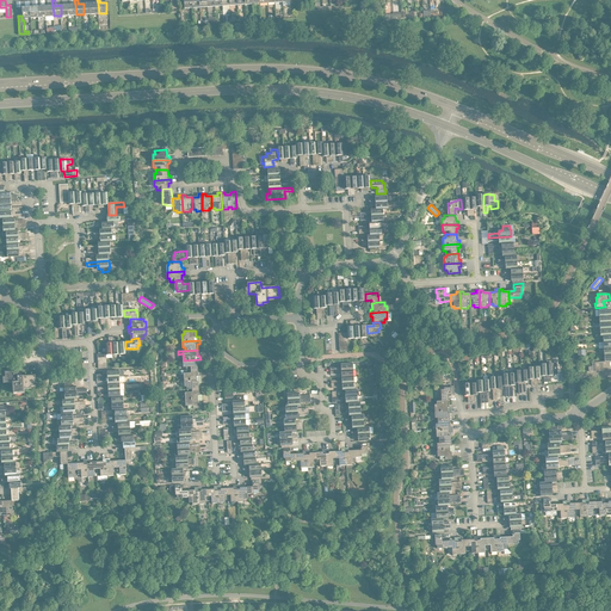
[(186,368),(186,370),(198,369),(198,363),(201,363),(201,359),(184,360),(184,368),(186,368)]
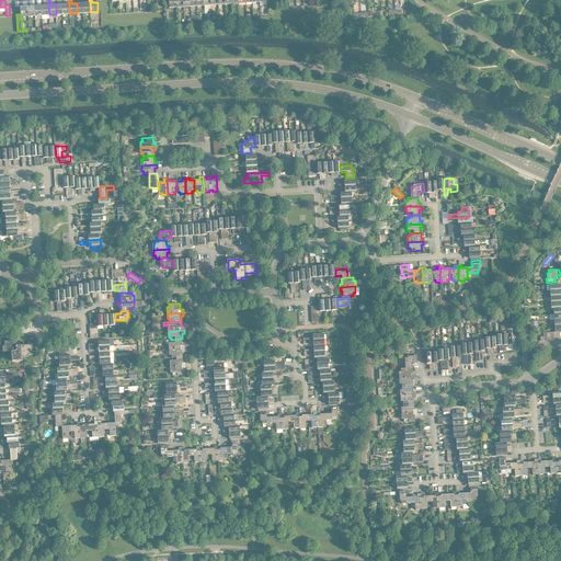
[(502,334),(503,351),(506,351),(506,345),(508,345),(508,344),(512,344),(512,330),(502,331),(502,334)]
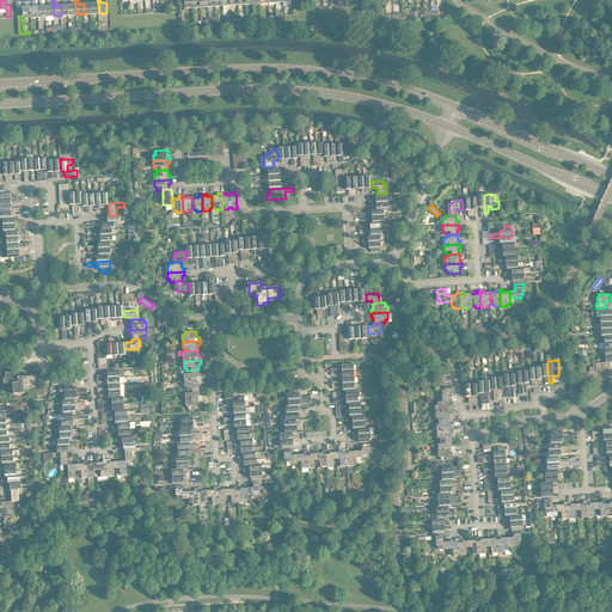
[(184,374),(185,380),(202,379),(201,377),(199,377),(199,369),(187,371),(187,374),(184,374)]
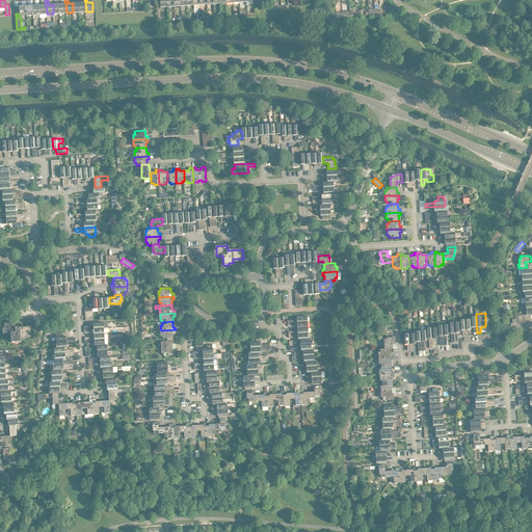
[(11,333),(11,342),(17,342),(17,340),(22,340),(21,337),(32,336),(31,326),(16,327),(16,323),(4,323),(5,333),(11,333)]
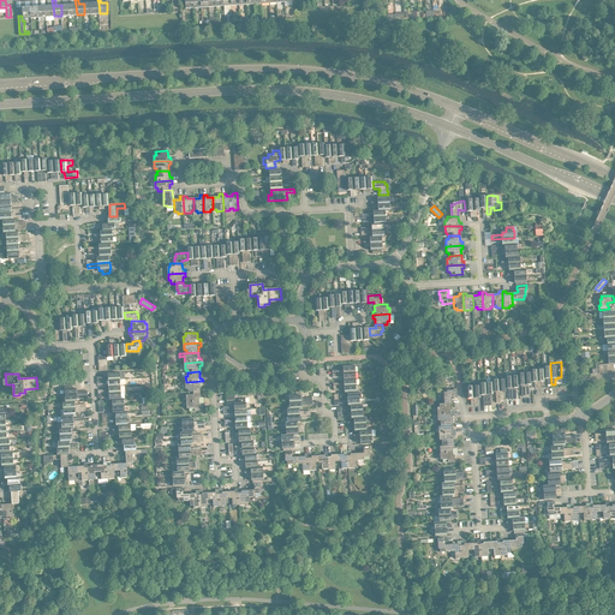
[(189,389),(189,392),(201,392),(201,386),(203,384),(203,381),(186,382),(186,389),(189,389)]
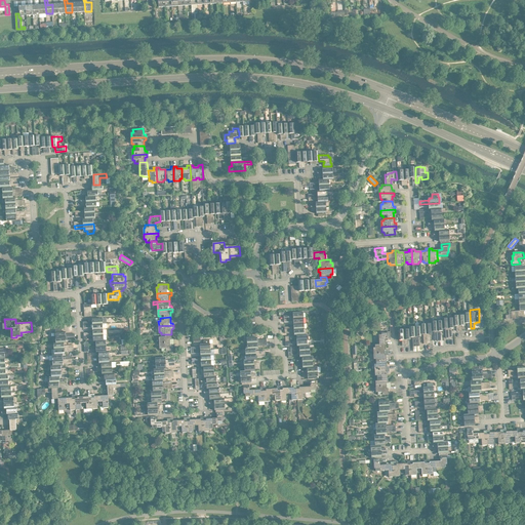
[(55,332),(55,337),(75,336),(75,333),(67,334),(66,334),(66,331),(62,331),(62,328),(55,328),(55,332)]
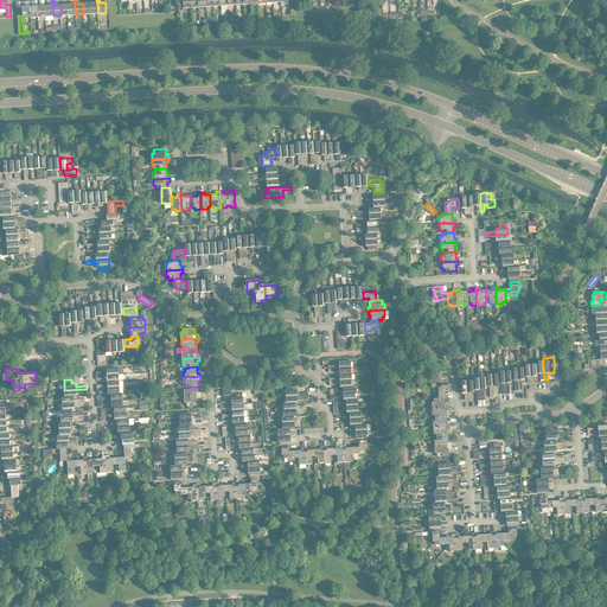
[(439,387),(439,398),(446,398),(446,393),(448,391),(448,393),(452,393),(452,387),(452,383),(448,383),(448,385),(441,385),(441,387),(439,387)]
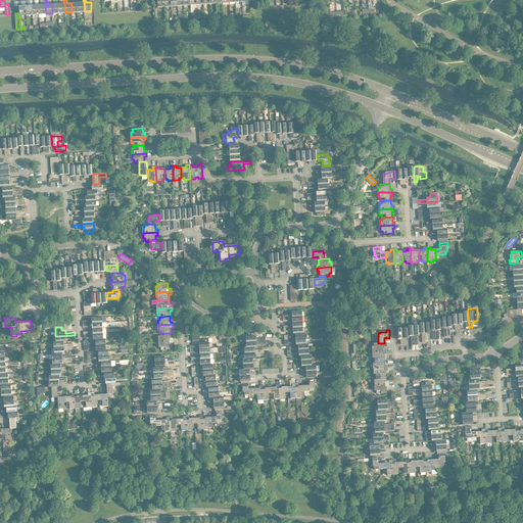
[(158,336),(159,342),(174,341),(173,338),(171,338),(171,333),(160,333),(160,336),(158,336)]
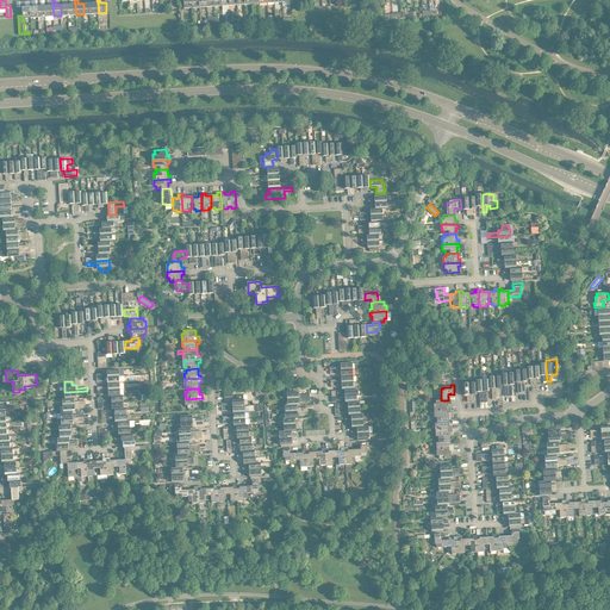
[(222,404),(222,408),(244,406),(244,399),(243,394),(237,396),(237,399),(232,400),(232,404),(231,404),(231,403),(222,404)]
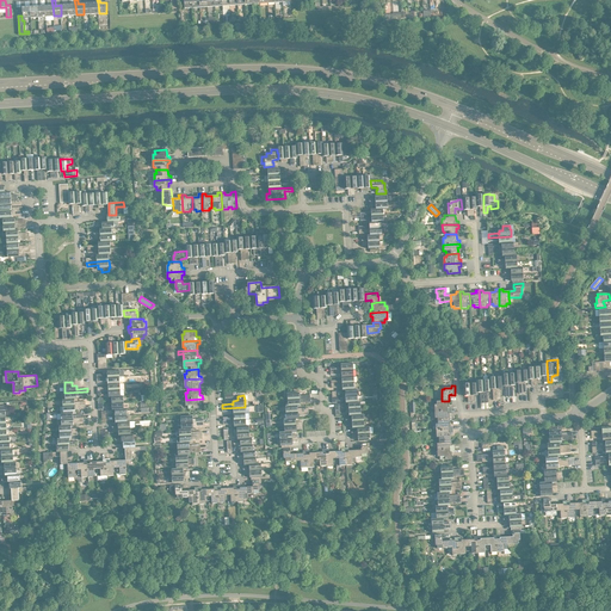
[(203,399),(186,400),(186,406),(189,406),(189,409),(201,408),(201,402),(203,402),(203,399)]
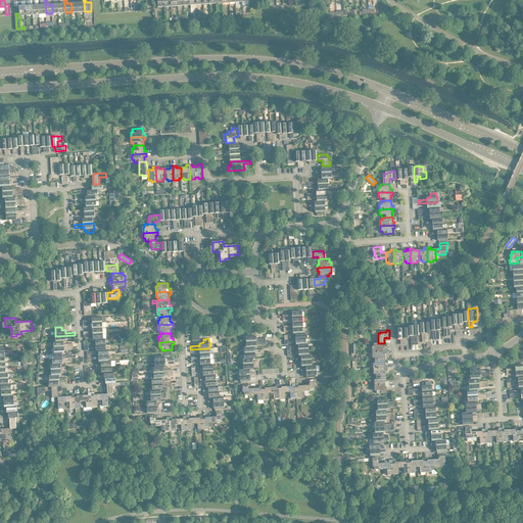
[(372,346),(373,352),(387,351),(387,348),(384,348),(384,343),(378,343),(374,343),(374,346),(372,346)]
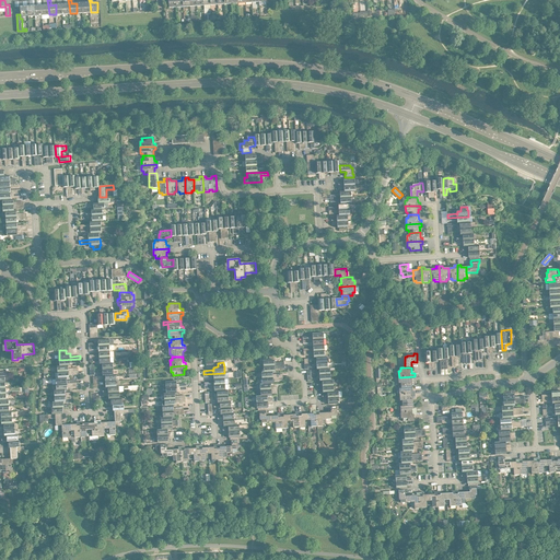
[(401,383),(401,386),(412,385),(412,380),(415,380),(415,376),(399,377),(399,383),(401,383)]
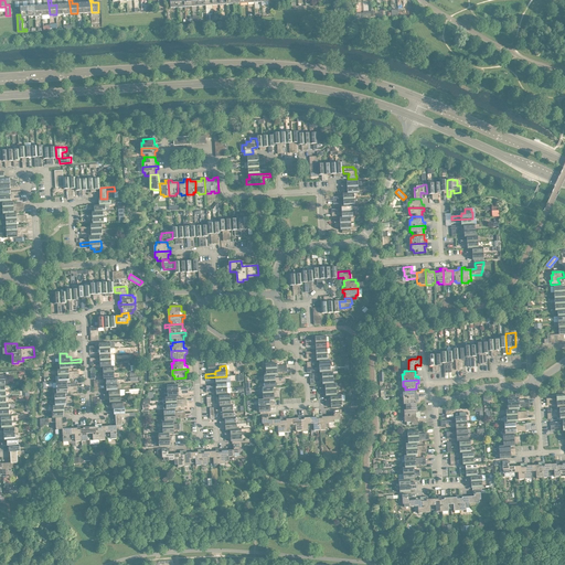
[(403,392),(404,398),(419,397),(419,394),(416,394),(416,388),(405,390),(405,392),(403,392)]
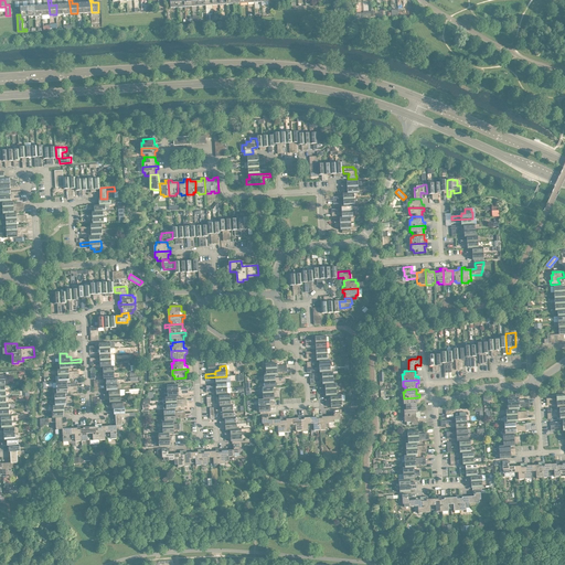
[(406,404),(406,407),(417,406),(417,401),(419,401),(419,397),(404,398),(404,404),(406,404)]
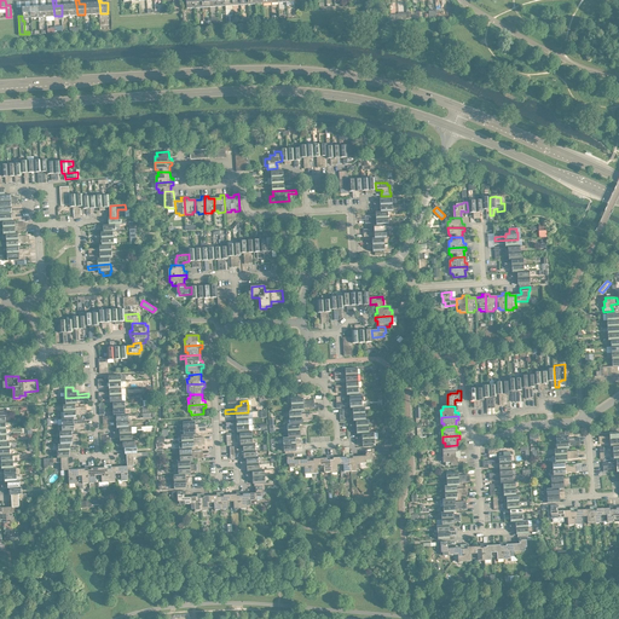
[(443,449),(444,456),(461,455),(461,451),(457,451),(457,445),(445,446),(445,449),(443,449)]
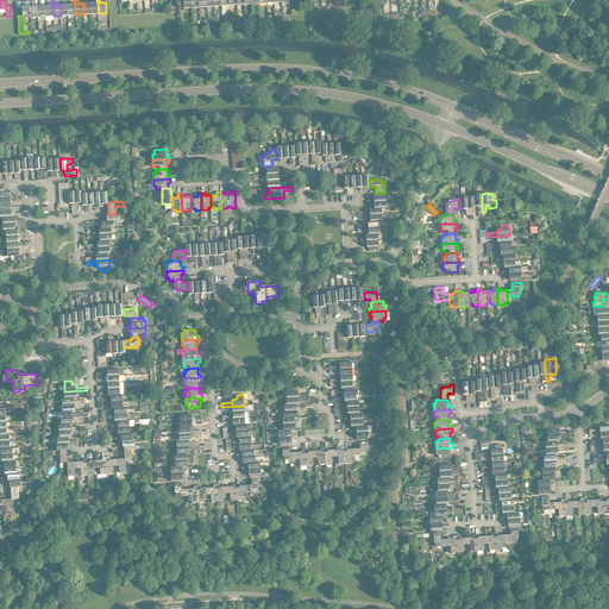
[(360,449),(355,449),(355,456),(355,459),(360,459),(360,456),(366,454),(365,452),(368,452),(366,445),(369,445),(369,441),(358,443),(358,446),(359,446),(360,449)]
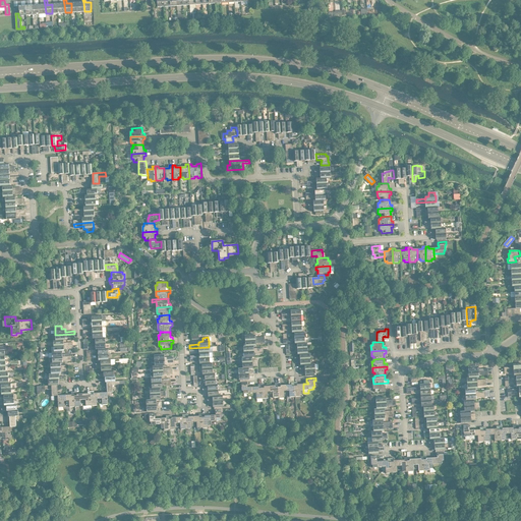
[(411,388),(411,391),(430,390),(430,384),(429,384),(429,380),(423,381),(424,384),(420,385),(420,388),(419,388),(419,387),(411,388)]
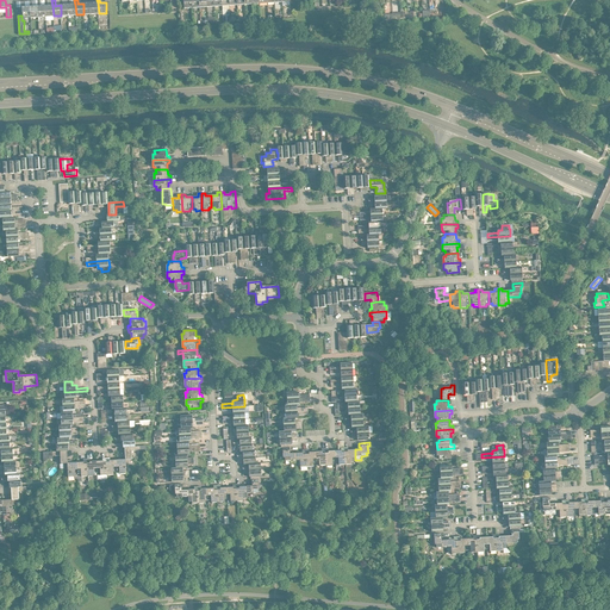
[(125,447),(125,456),(126,456),(126,465),(130,465),(130,460),(132,459),(132,450),(141,450),(139,446),(136,447),(125,447)]
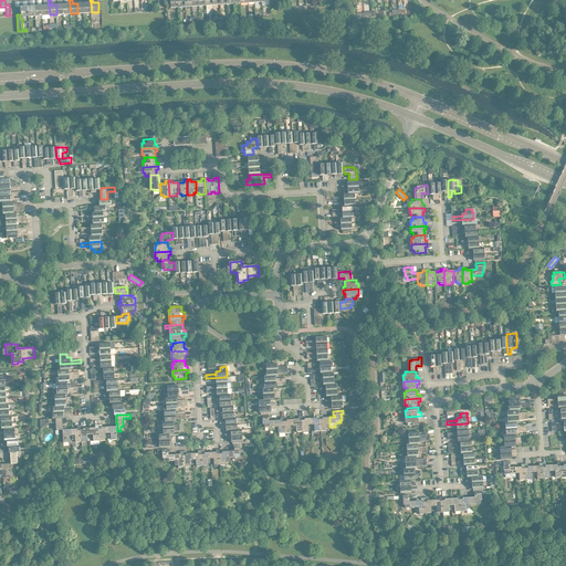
[(265,428),(275,427),(275,420),(270,421),(269,418),(270,418),(270,415),(261,416),(261,419),(263,418),(263,425),(264,425),(265,428)]
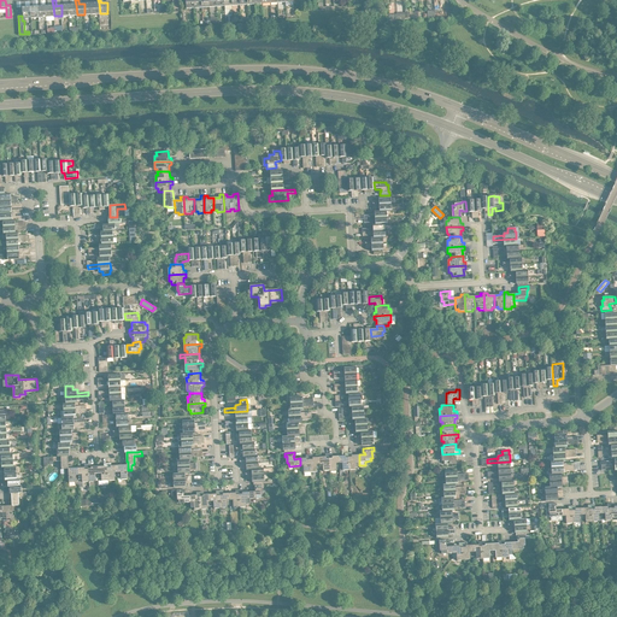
[(352,452),(348,453),(350,470),(357,469),(357,466),(359,466),(359,465),(359,462),(359,454),(352,456),(352,452)]
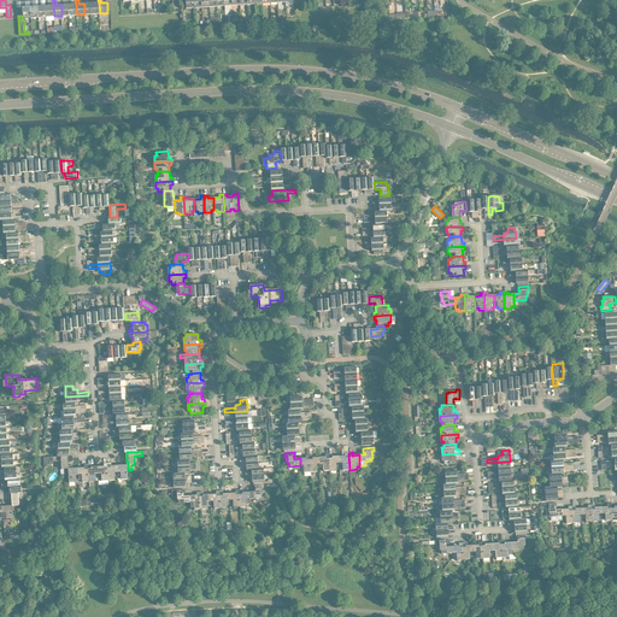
[(333,453),(329,454),(330,471),(338,470),(336,468),(340,468),(339,456),(333,457),(333,453)]
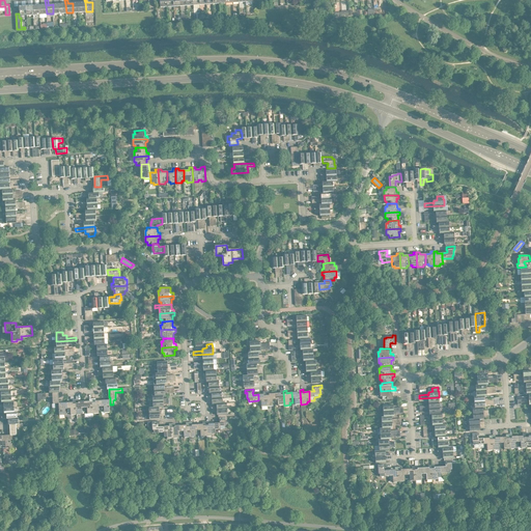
[(297,392),(291,392),(292,402),(295,402),(296,404),(301,404),(300,390),(297,390),(297,392)]
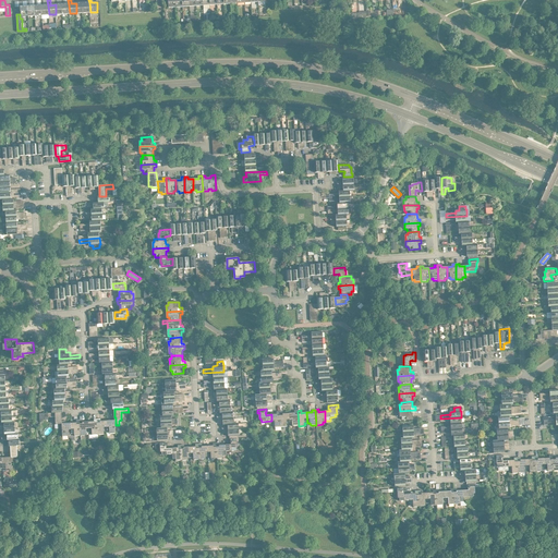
[(415,410),(400,411),(400,417),(402,416),(402,420),(413,420),(413,413),(415,413),(415,410)]
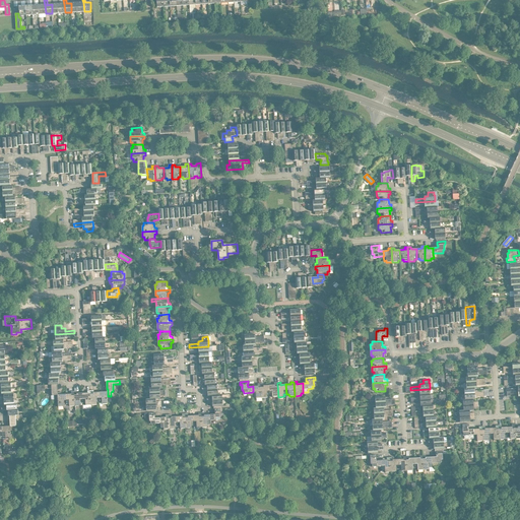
[(253,392),(253,396),(256,396),(256,398),(262,398),(261,383),(258,384),(258,386),(253,386),(253,392)]
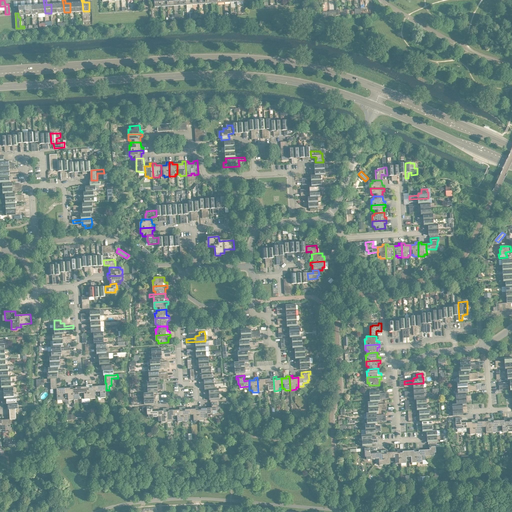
[(260,377),(257,377),(258,392),(263,391),(263,389),(266,389),(265,379),(260,380),(260,377)]
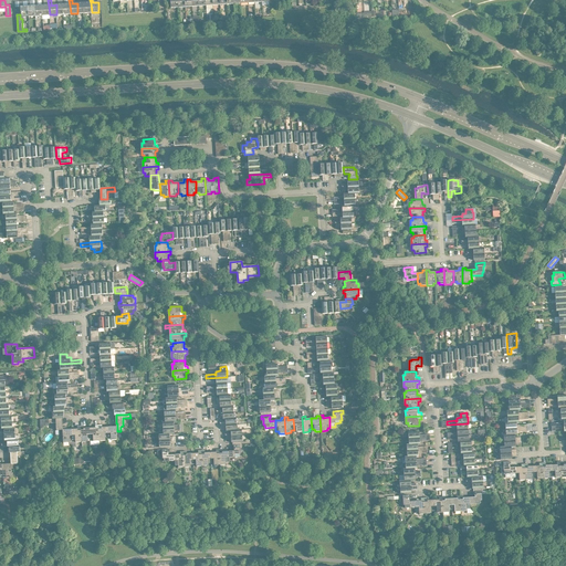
[(299,419),(293,419),(294,430),(296,430),(296,432),(303,432),(302,417),(299,417),(299,419)]
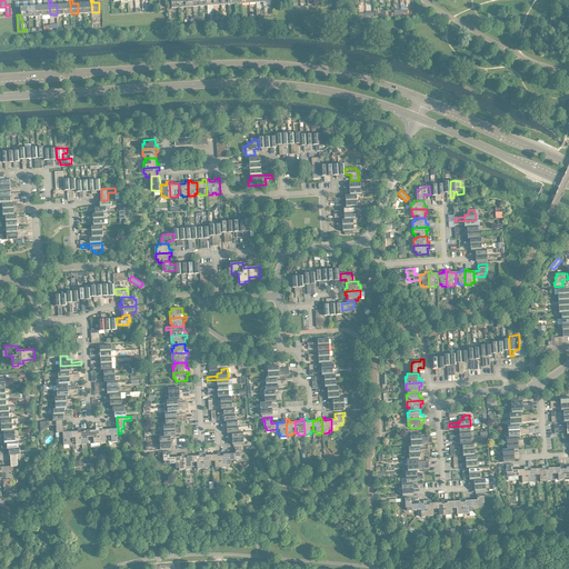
[(60,437),(63,437),(63,429),(63,420),(53,421),(49,421),(49,425),(57,425),(57,432),(60,432),(60,437)]
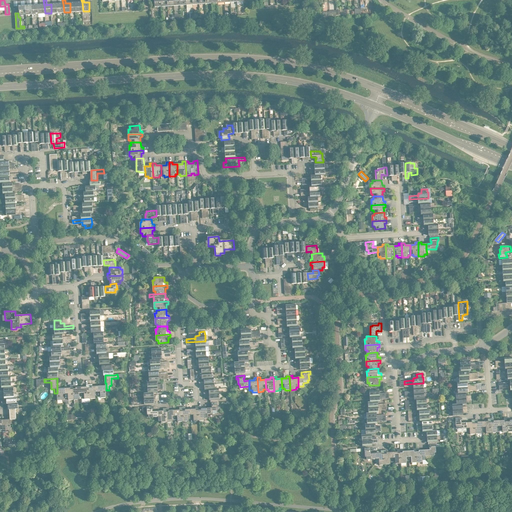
[(508,385),(511,384),(511,379),(510,379),(510,380),(510,382),(499,383),(499,388),(503,388),(503,385),(508,385)]
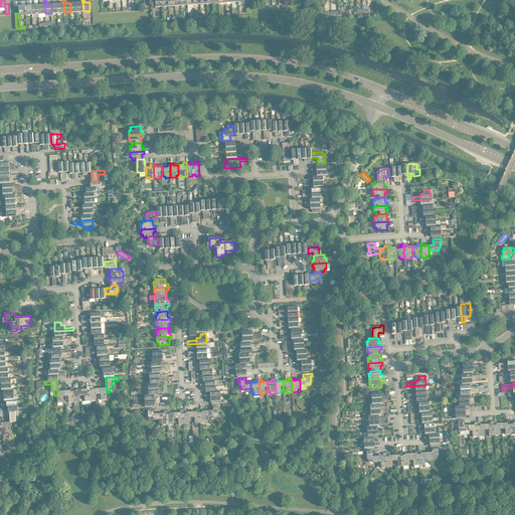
[(104,388),(99,388),(99,398),(102,398),(102,400),(108,399),(107,392),(107,385),(106,385),(104,385),(104,388)]
